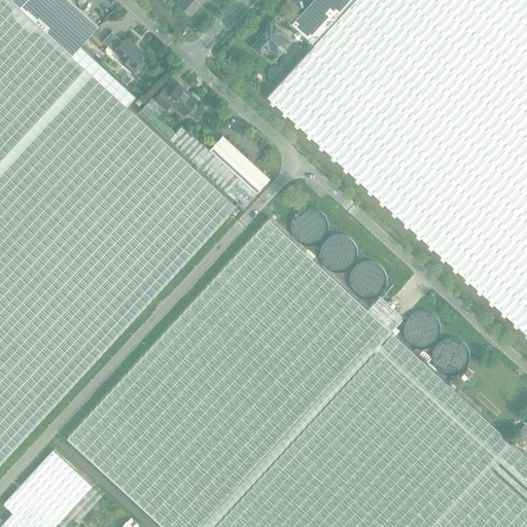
[(0,0),(0,463),(33,427),(39,420),(235,206),(126,105),(134,96),(78,45),(70,55),(10,0),(0,0)]
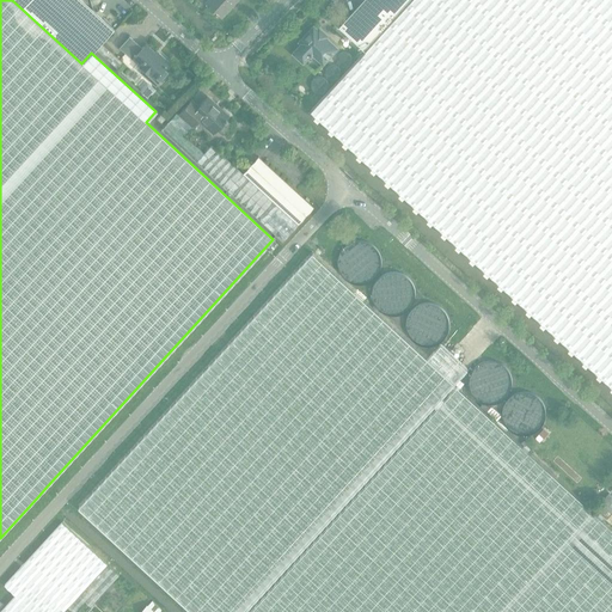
[(12,0),(81,63),(91,53),(112,26),(83,0),(12,0)]
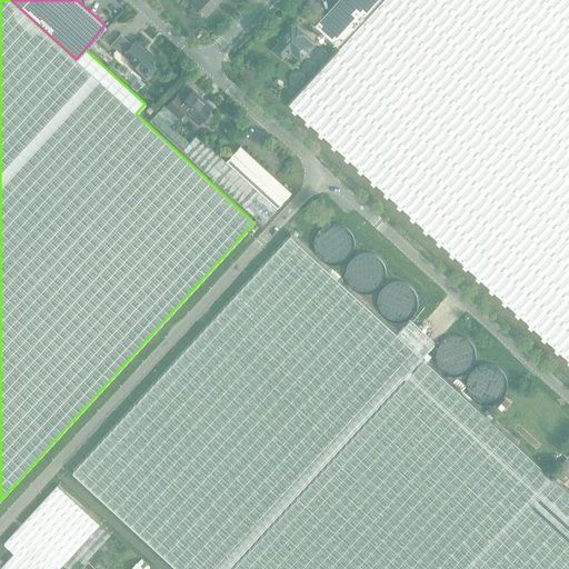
[(220,0),(193,0),(192,1),(207,15),(220,0)]
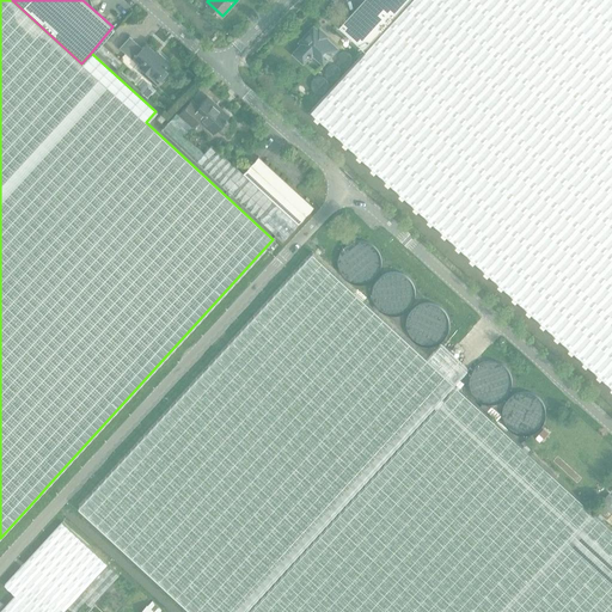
[(611,0),(412,0),(362,55),(312,109),(365,157),(421,207),(592,366),(611,385),(611,0)]
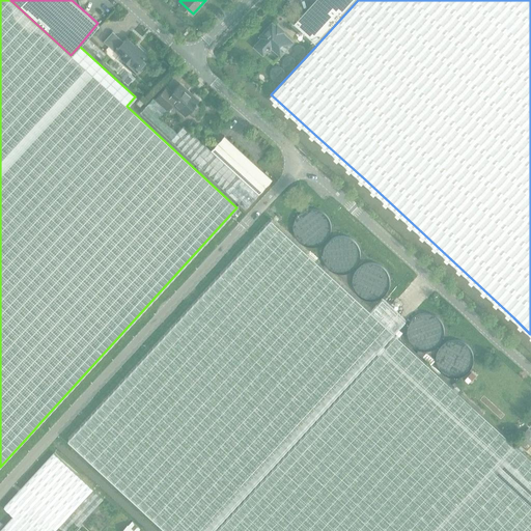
[(314,0),(290,27),(311,46),(324,32),(354,0),(314,0)]
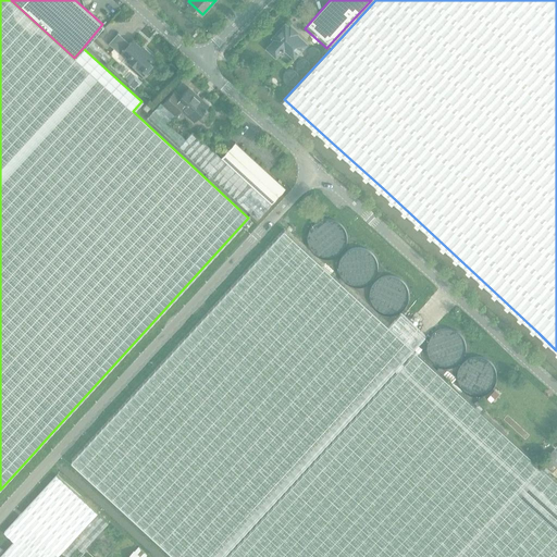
[(294,57),(307,42),(285,23),(272,37),(274,39),(267,47),(276,56),(283,47),(294,57)]
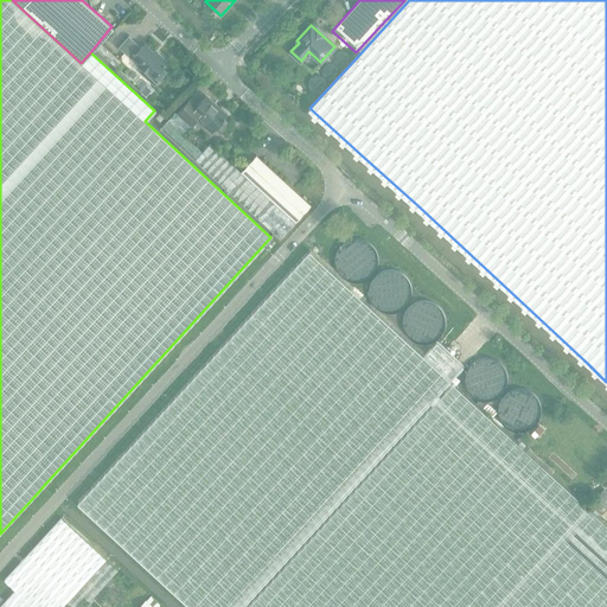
[(154,77),(158,81),(160,80),(163,78),(165,77),(165,74),(165,71),(161,68),(167,62),(154,50),(153,51),(145,44),(140,48),(127,36),(117,46),(125,52),(132,58),(153,77),(154,77)]
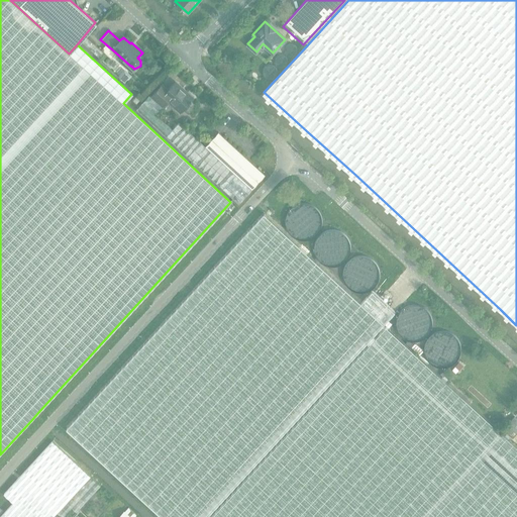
[(86,37),(82,42),(99,58),(104,53),(86,37)]
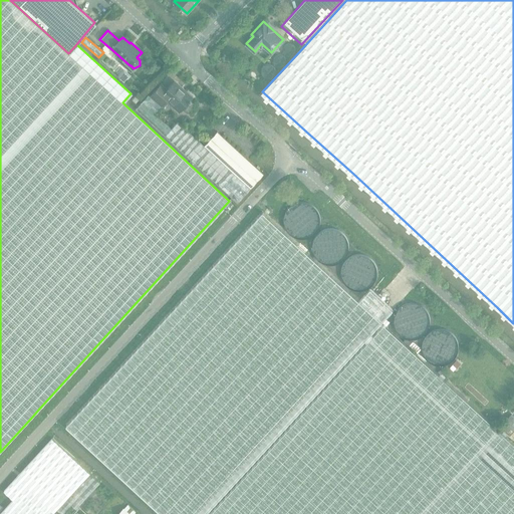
[(190,102),(187,99),(191,95),(184,89),(182,90),(172,81),(166,87),(160,82),(149,94),(160,104),(166,98),(169,101),(170,100),(179,108),(181,106),(186,111),(187,109),(189,106),(190,102)]
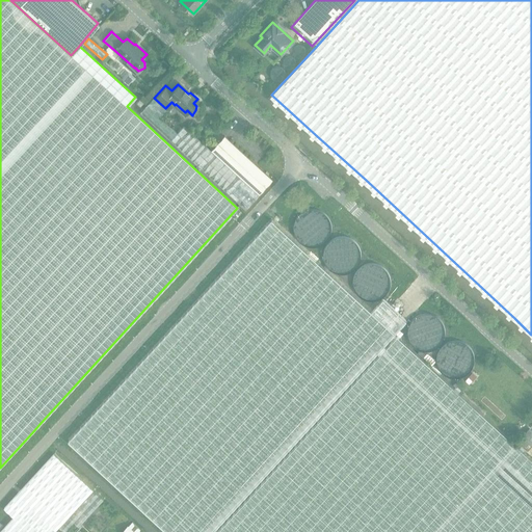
[(159,115),(165,108),(154,98),(139,113),(245,210),(272,180),(223,134),(210,149),(183,124),(176,131),(159,115)]
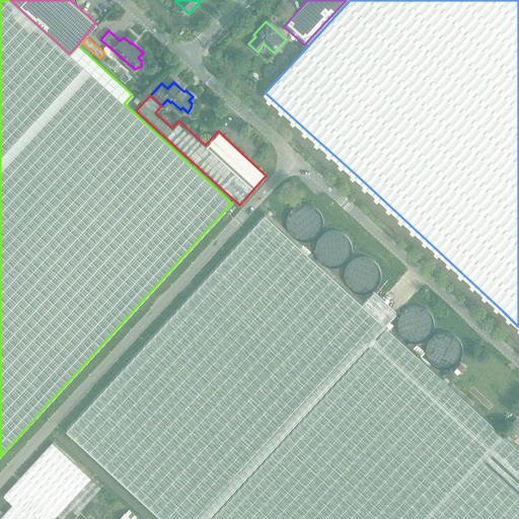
[(162,518),(207,518),(334,381),(396,313),(373,292),(362,304),(265,215),(67,430),(162,518)]
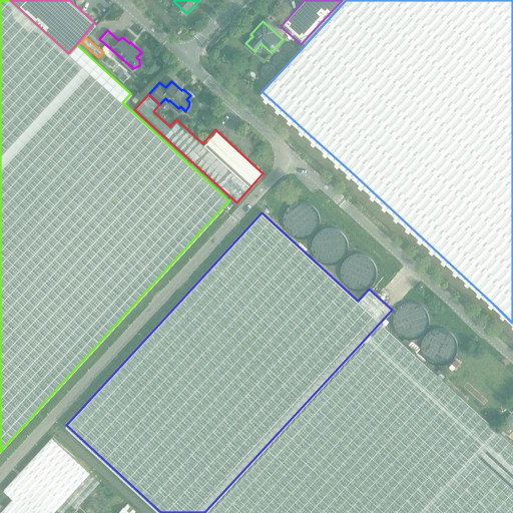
[(431,320),(431,317),(430,314),(428,311),(426,308),(424,306),(421,304),(419,304),(415,303),(412,303),(408,304),(406,305),(402,308),(400,310),(399,312),(397,316),(397,319),(397,322),(398,326),(399,329),(401,331),(404,334),(407,336),(410,337),(414,337),(417,337),(420,336),(424,334),(426,332),(428,329),(430,327),(431,324),(431,320)]
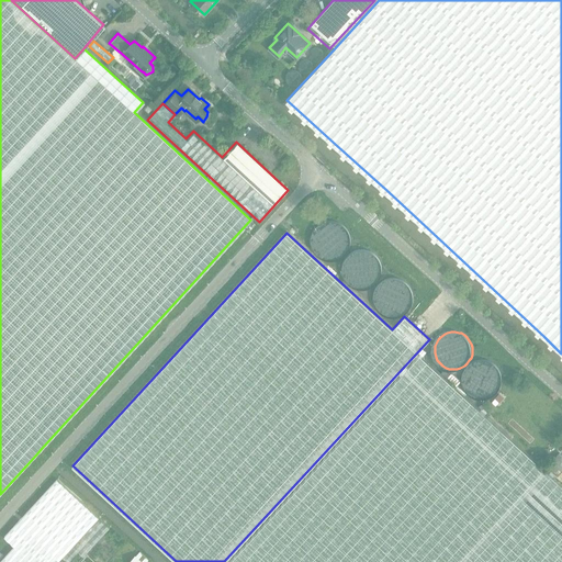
[(561,561),(561,486),(542,469),(456,388),(461,382),(449,372),(445,368),(442,370),(440,372),(420,353),(228,561),(561,561)]
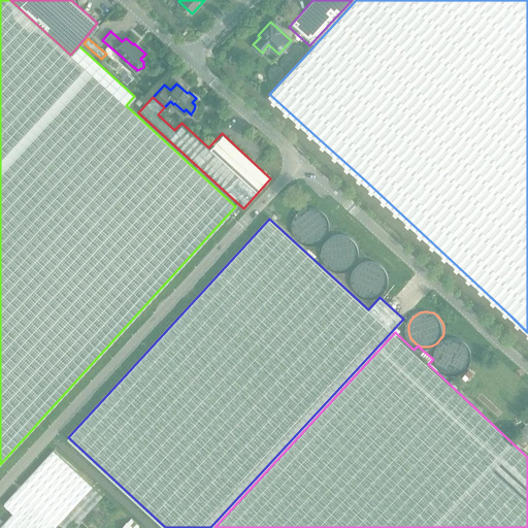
[(471,358),(470,355),(469,351),(467,348),(465,345),(463,343),(460,341),(456,340),(453,340),(450,340),(447,341),(443,343),(440,345),(438,349),(437,351),(436,355),(435,358),(436,361),(437,365),(438,367),(440,370),(443,372),(446,374),(449,375),(452,375),(456,375),(459,374),(462,373),(465,371),(468,367),(469,365),(470,362),(471,358)]
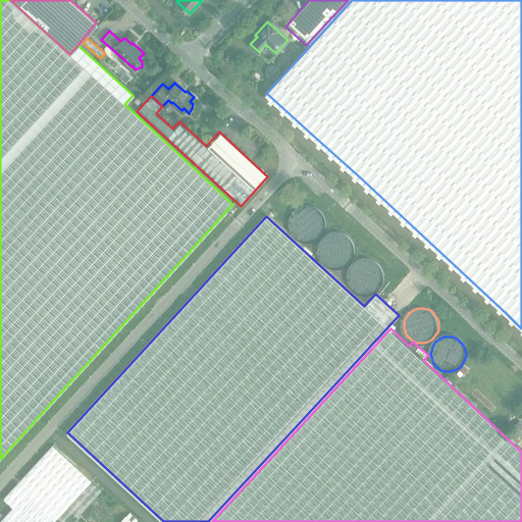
[(517,441),(521,436),(521,424),(511,436),(517,441)]
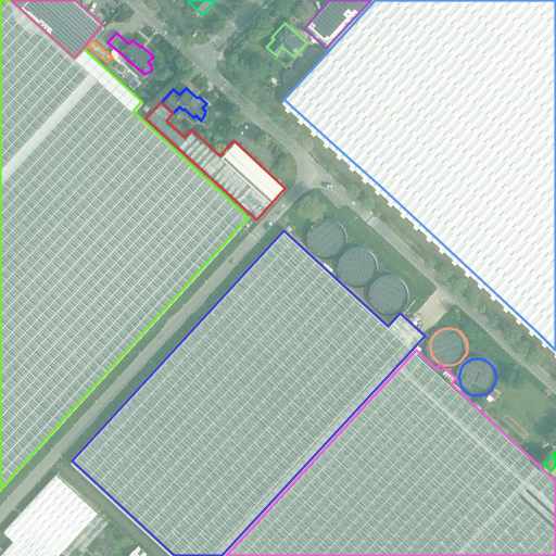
[(14,541),(0,555),(57,555),(71,541),(77,546),(83,551),(109,522),(57,475),(4,532),(14,541)]
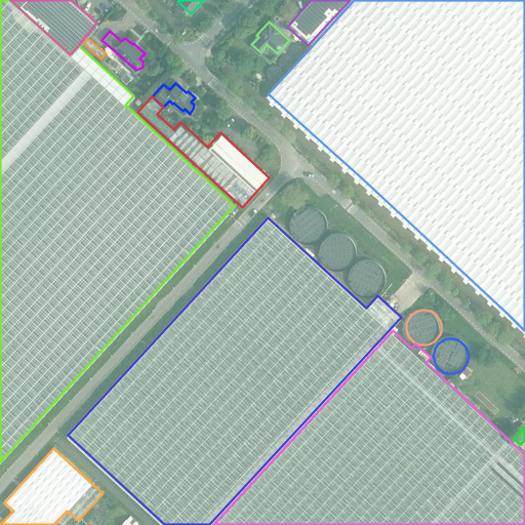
[(68,511),(59,520),(65,524),(73,516),(68,511)]
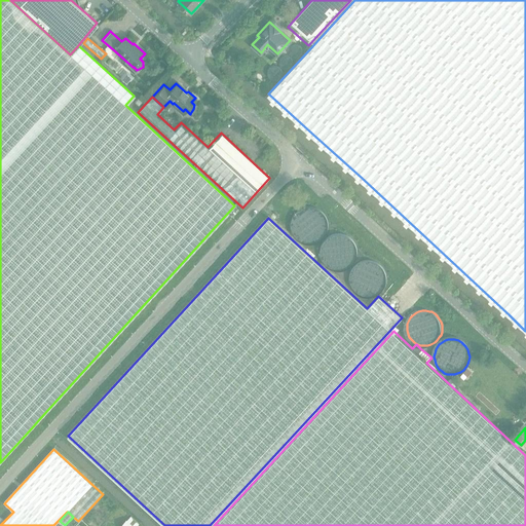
[(138,525),(140,524),(132,516),(127,521),(126,520),(120,525),(138,525)]
